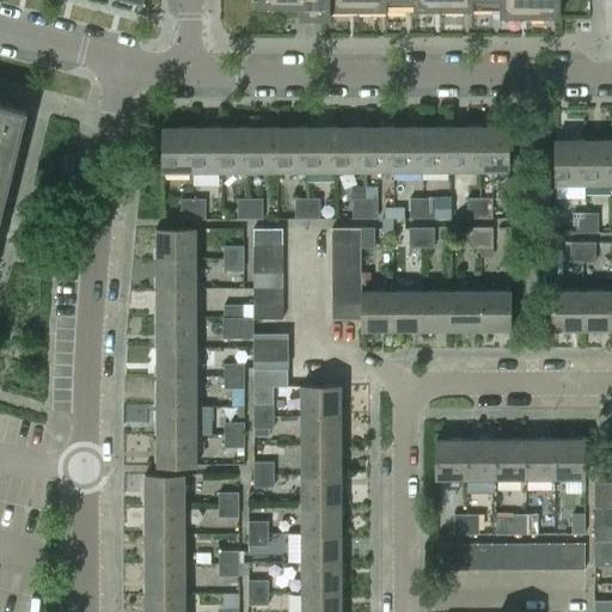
[(259,0),(259,2),(301,2),(301,13),(303,13),(332,14),(332,6),(501,6),(501,13),(562,13),(562,0),(259,0)]
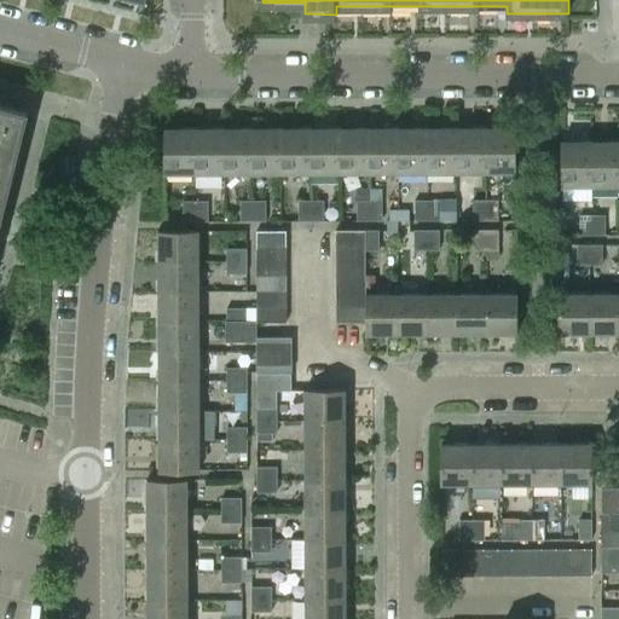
[(0,181),(9,185),(27,111),(0,104),(0,181)]
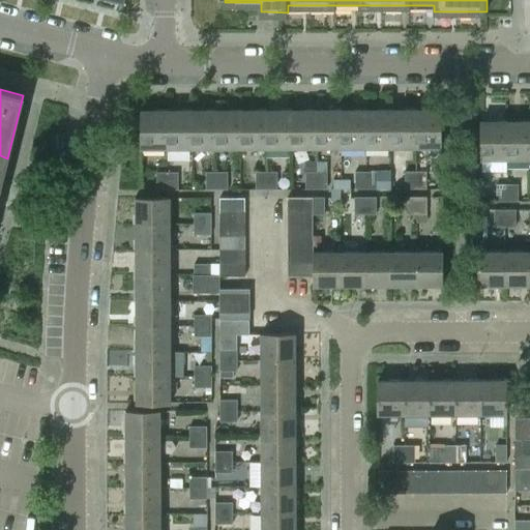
[(217,109),(193,110),(193,148),(217,148),(217,109)]
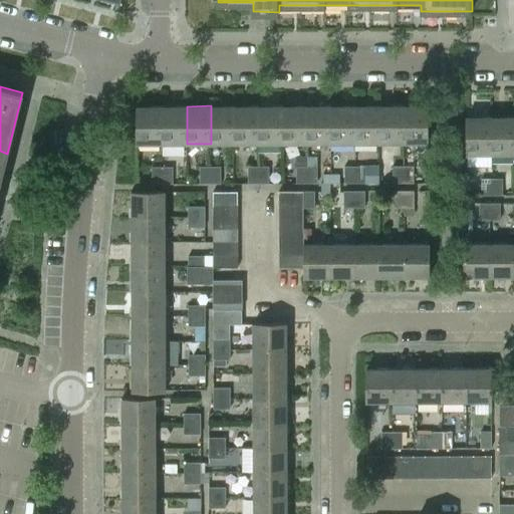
[(235,105),(211,105),(211,144),(235,144),(235,105)]
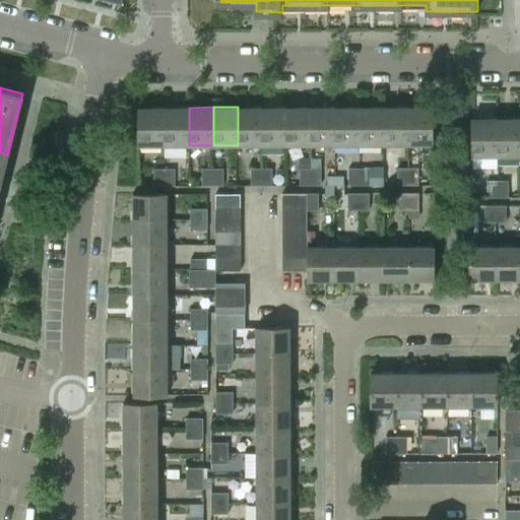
[(262,107),(238,107),(238,145),(262,145),(262,107)]
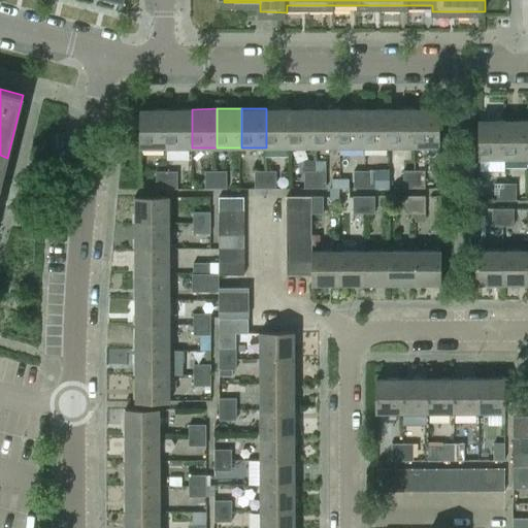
[(291,108),(266,108),(266,147),(291,147),(291,108)]
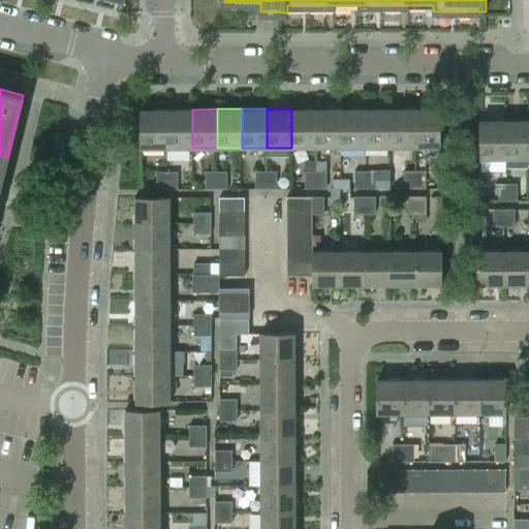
[(315,109),(291,109),(291,148),(316,148),(315,109)]
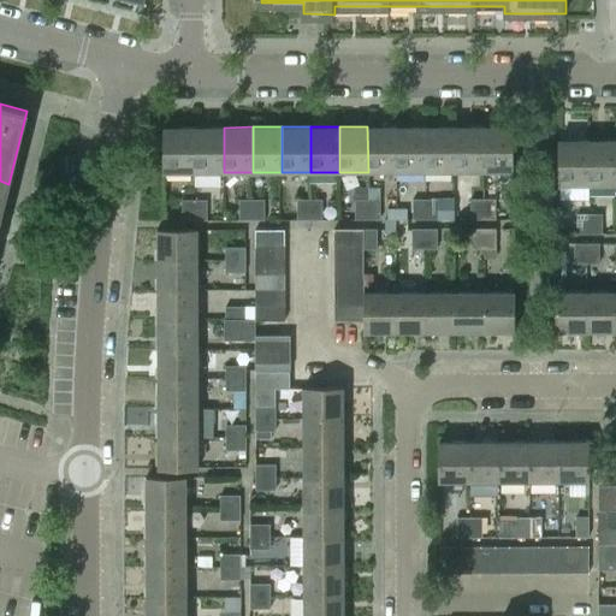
[(396,126),(367,126),(368,172),(397,172),(396,126)]
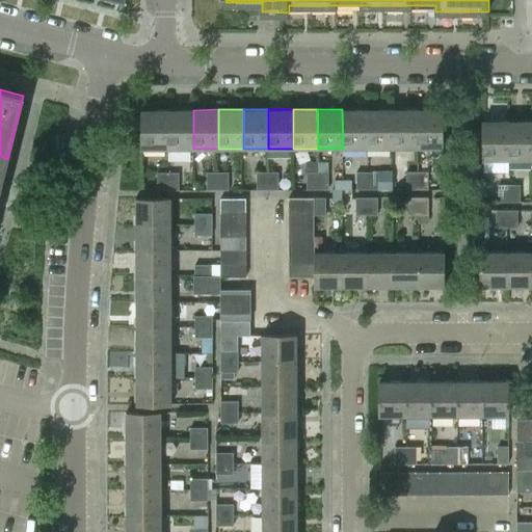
[(367,109),(342,109),(343,149),(368,149),(367,109)]
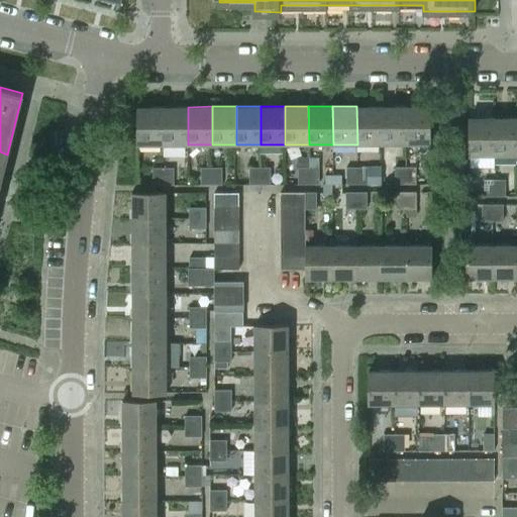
[(381,106),(356,106),(357,144),(382,144),(381,106)]
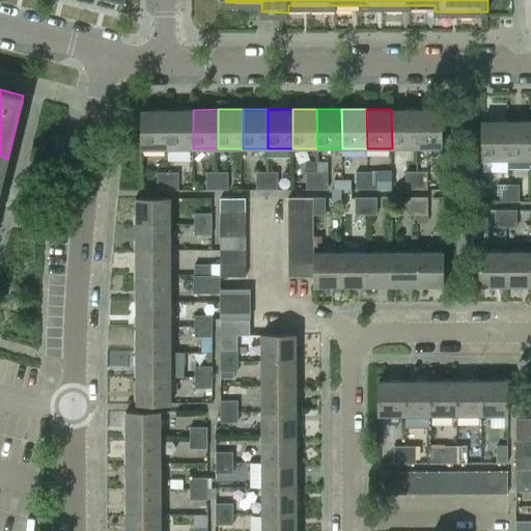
[(416,109),(391,109),(392,148),(416,148),(416,109)]
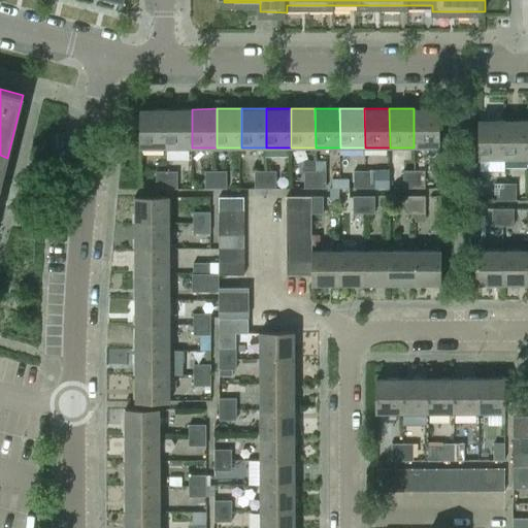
[(414,108),(414,147),(439,147),(439,108),(414,108)]
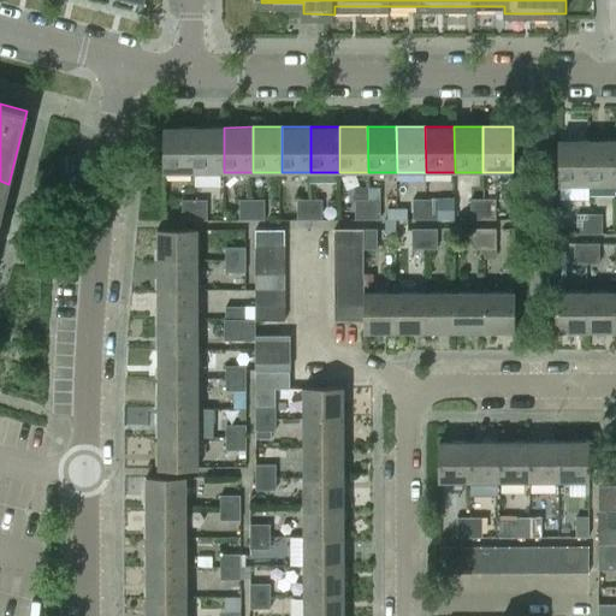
[(195,172),(195,128),(165,128),(165,172),(195,172)]
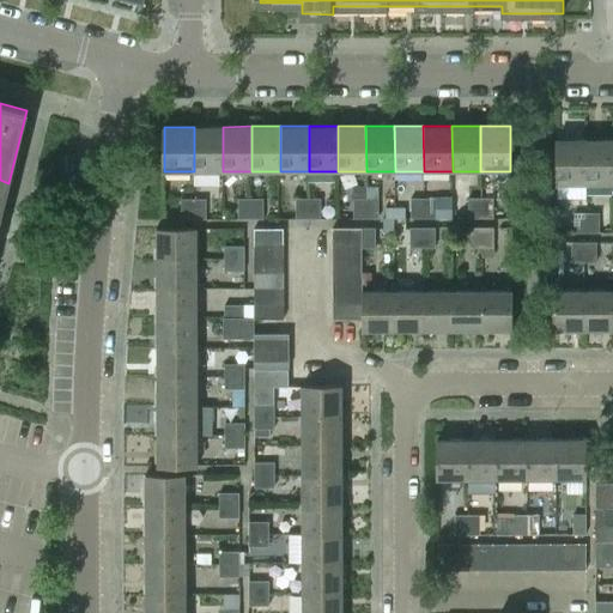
[(223,127),(194,127),(194,171),(223,171),(223,127)]
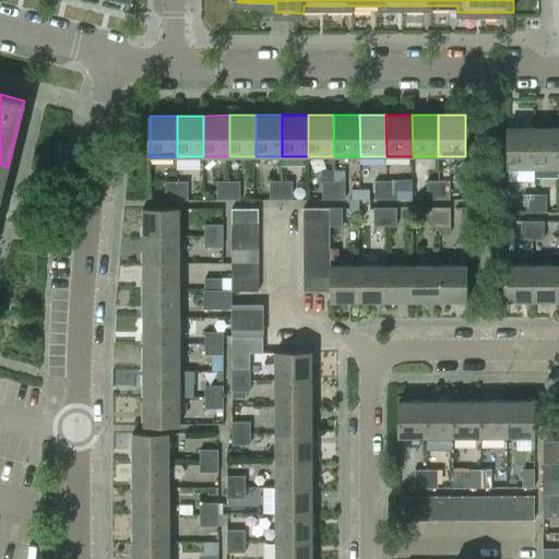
[(535,168),(558,168),(558,127),(535,128),(535,168)]
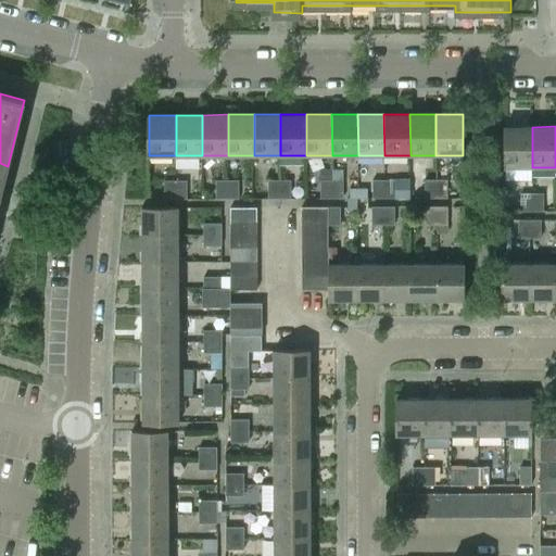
[(532,167),(532,127),(505,127),(505,167),(532,167)]
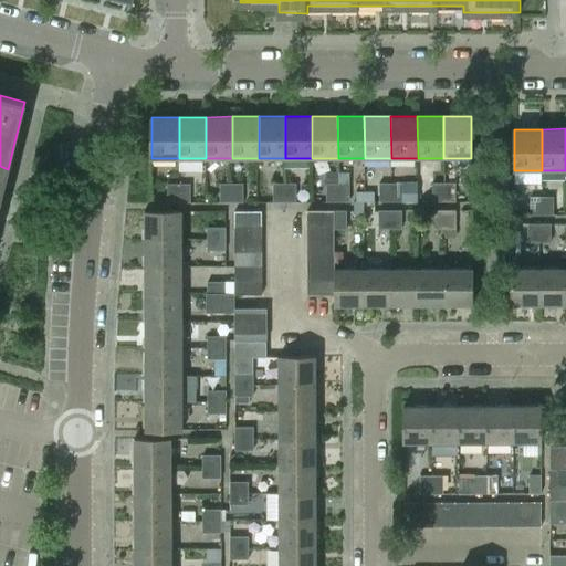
[(232,201),(232,182),(221,182),(221,201),(232,201)]
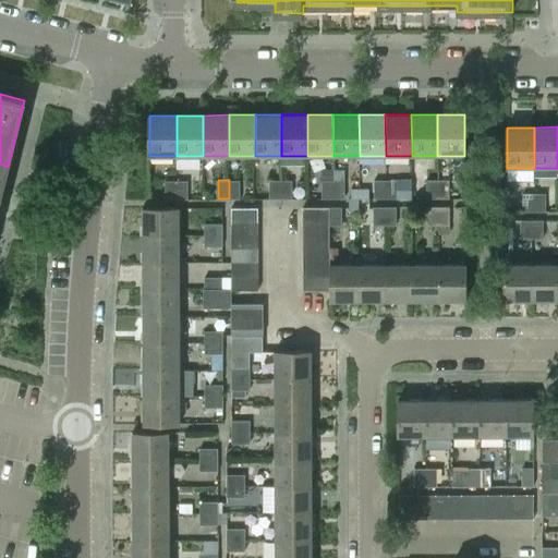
[(229,180),(229,198),(241,198),(241,180),(229,180)]
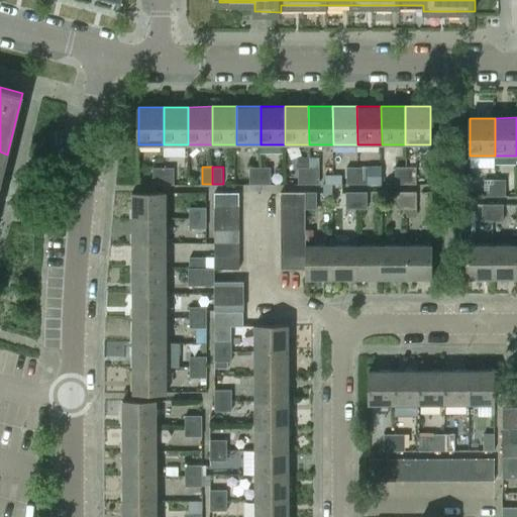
[(164,184),(164,168),(152,168),(152,184),(164,184)]
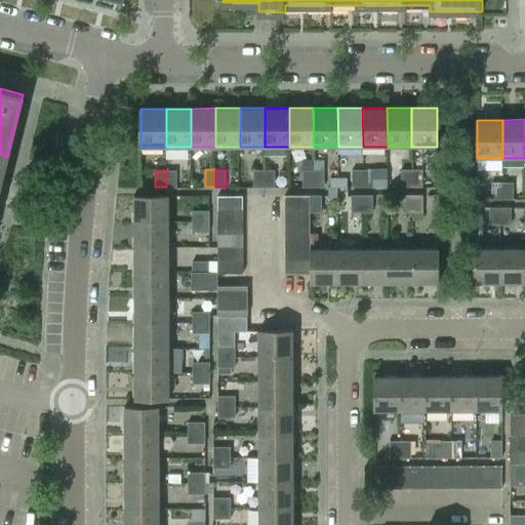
[(166,170),(166,187),(177,187),(177,170),(166,170)]
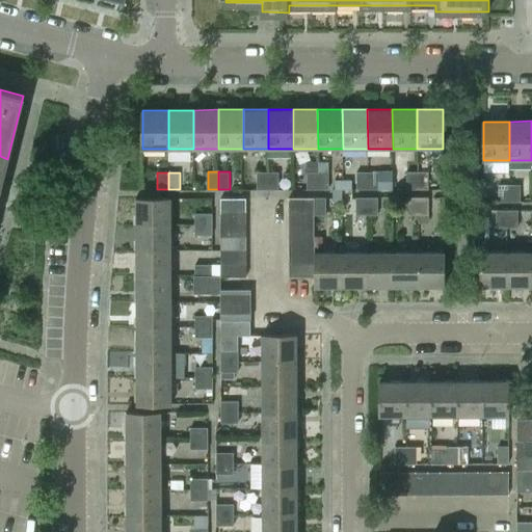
[(268,189),(268,173),(257,173),(257,189),(268,189)]
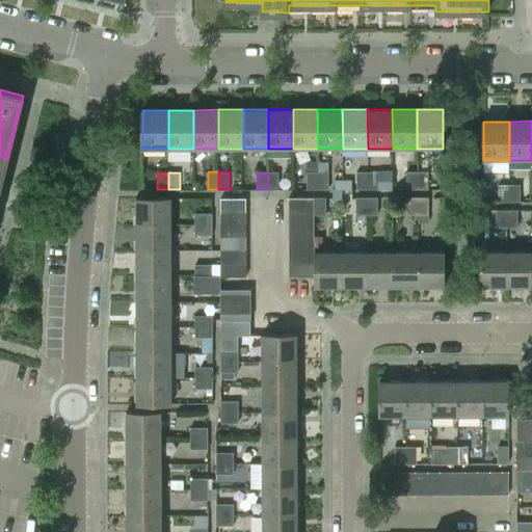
[(268,173),(268,189),(278,189),(278,173),(268,173)]
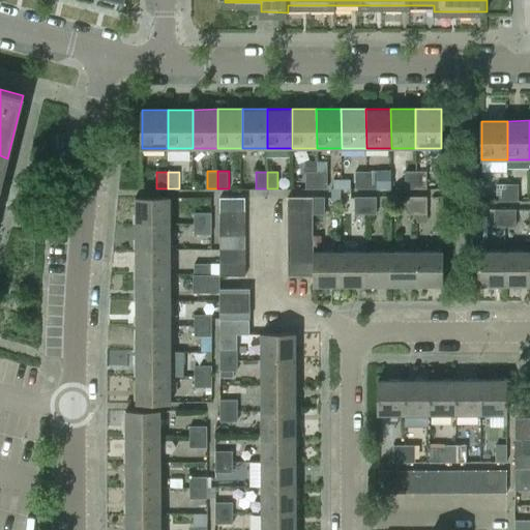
[(317,188),(317,172),(306,172),(306,188),(317,188)]
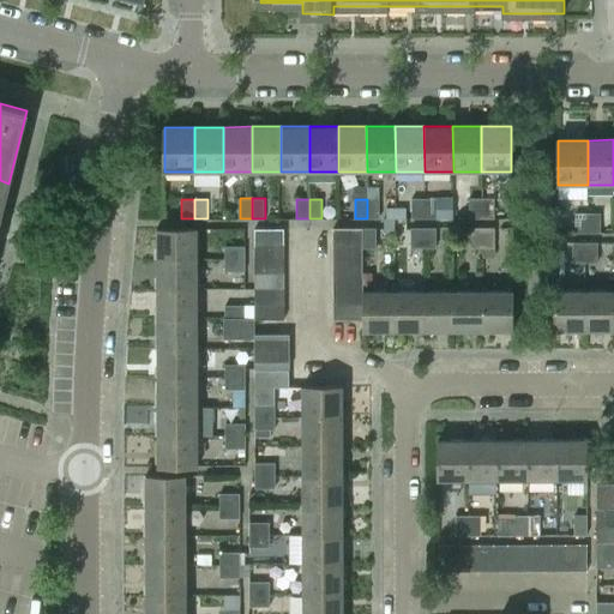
[(367,199),(367,218),(379,218),(379,199),(367,199)]
